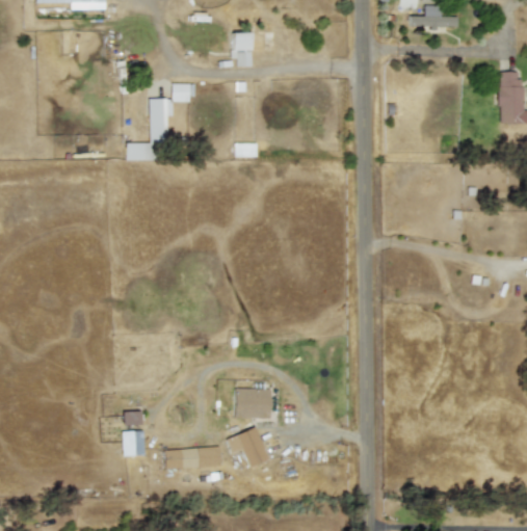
[(412,17),(412,28),(440,28),(440,26),(457,27),(457,18),(441,17),(441,6),(425,6),(425,17),(412,17)]
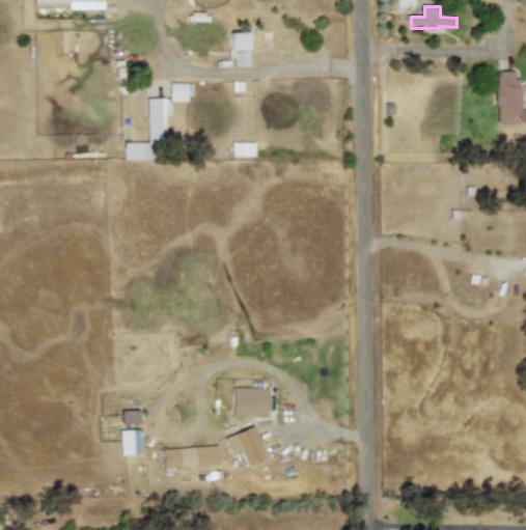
[(238,67),(252,66),(251,33),(231,33),(232,59),(238,59),(238,67)]
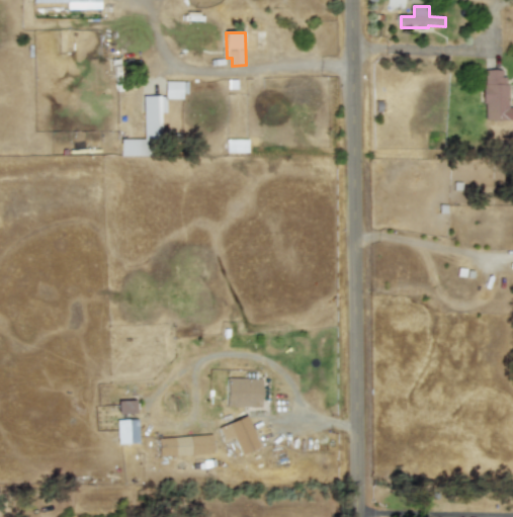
[(512,108),(508,108),(509,71),(487,70),(486,120),(512,120),(512,108)]
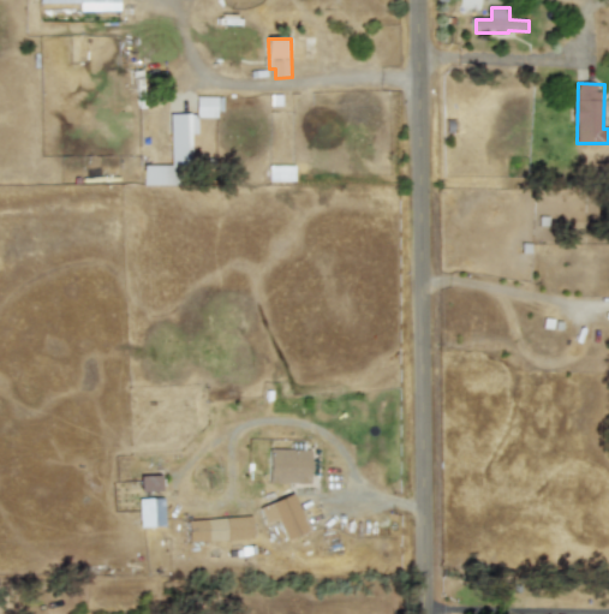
[(220,97),(201,97),(201,118),(220,118),(220,97)]
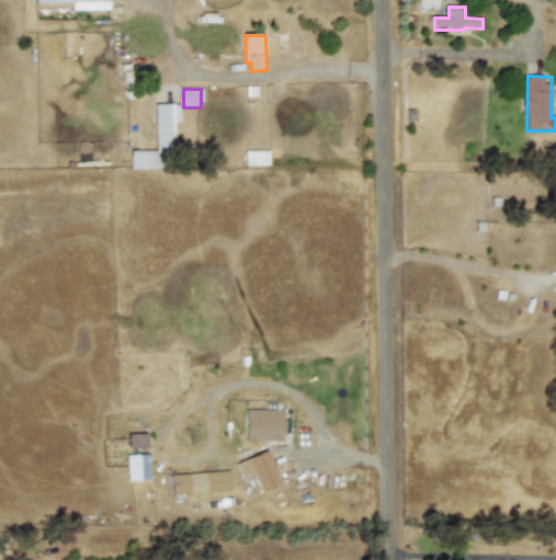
[(178,144),(177,123),(183,123),(182,105),(178,105),(178,104),(168,104),(168,144),(178,144)]
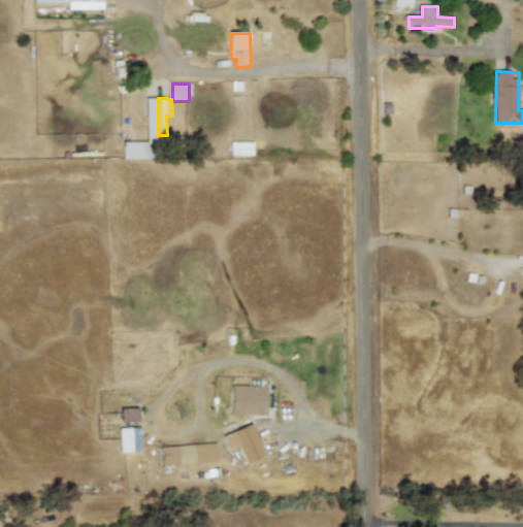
[(233,415),(268,416),(269,387),(234,386),(233,415)]
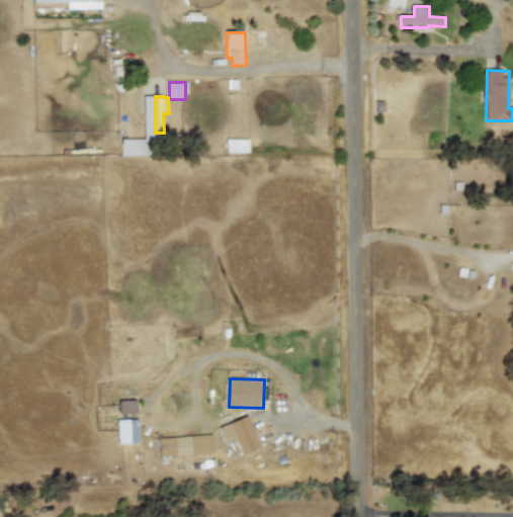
[(120,401),(120,419),(138,419),(139,401),(120,401)]
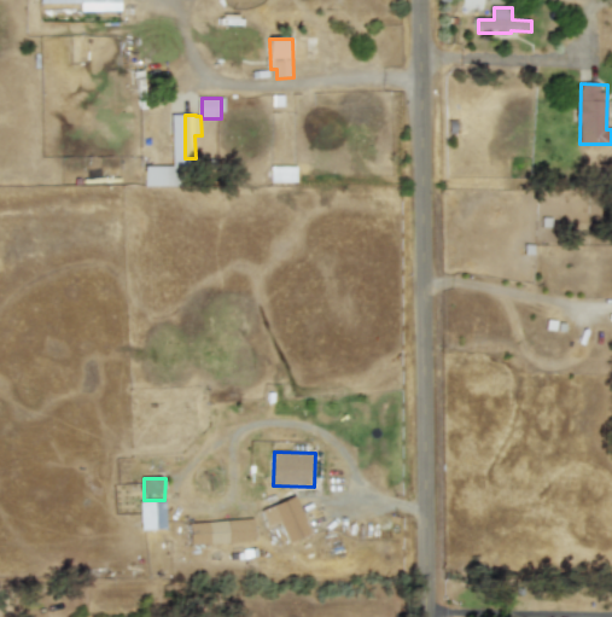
[(272,528),(281,523),(291,543),(313,534),(296,496),(264,512),(272,528)]
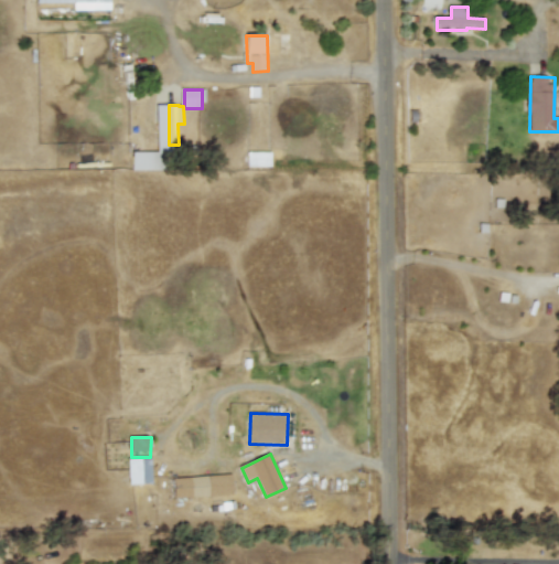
[(131,485),(154,483),(153,458),(130,459),(131,485)]
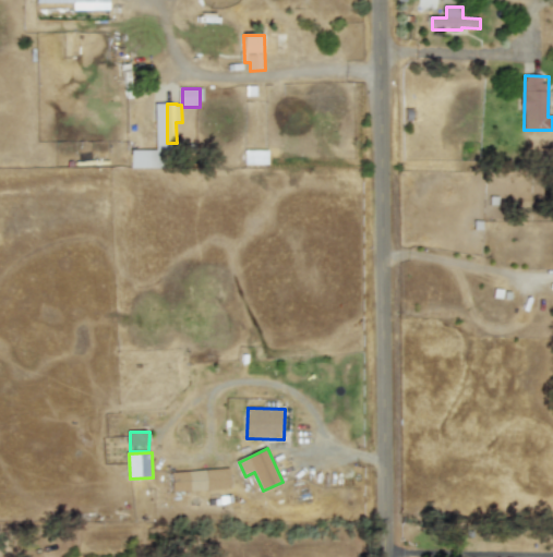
[(232,489),(231,470),(173,472),(175,492),(232,489)]
